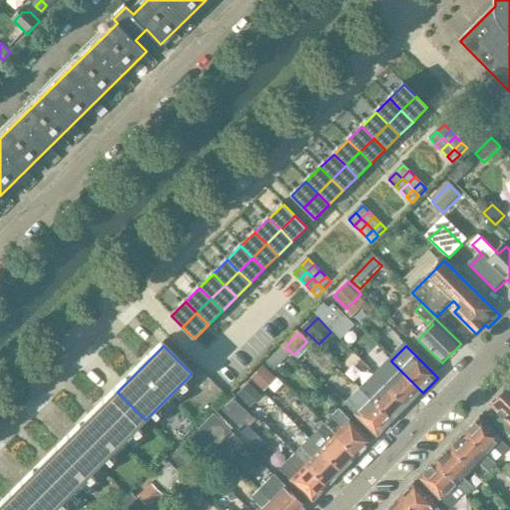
[(278,372),(291,358),(284,350),(270,364),(278,372)]
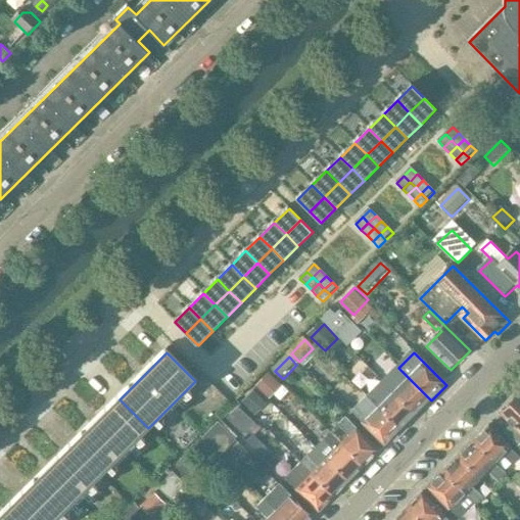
[(431,400),(398,368),(384,383),(416,415),(431,400)]
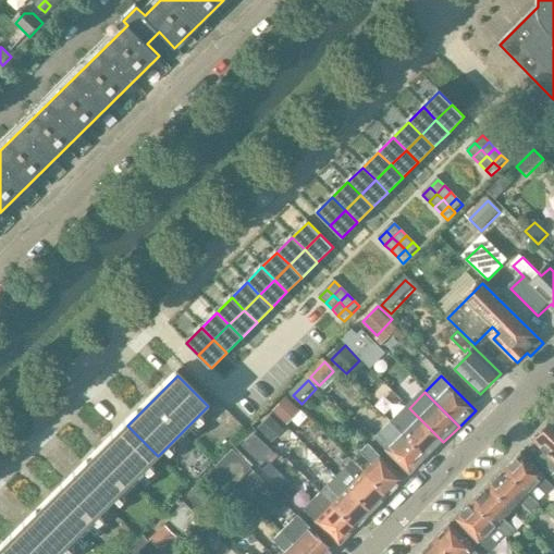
[(286,403),(275,414),(284,423),(296,411),(286,403)]
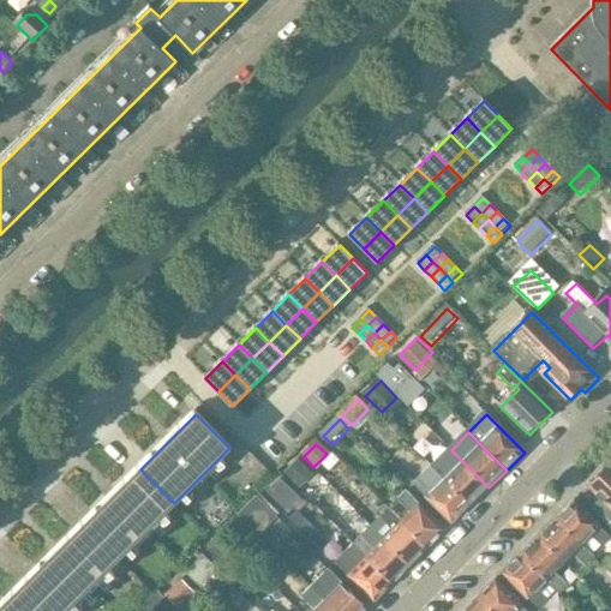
[(489,487),(451,450),(433,468),(472,505),(489,487)]
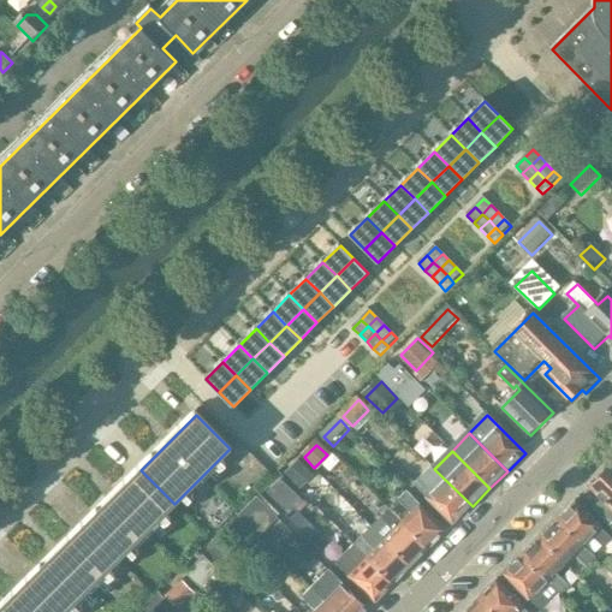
[(299,464),(286,476),(299,489),(312,476),(299,464)]
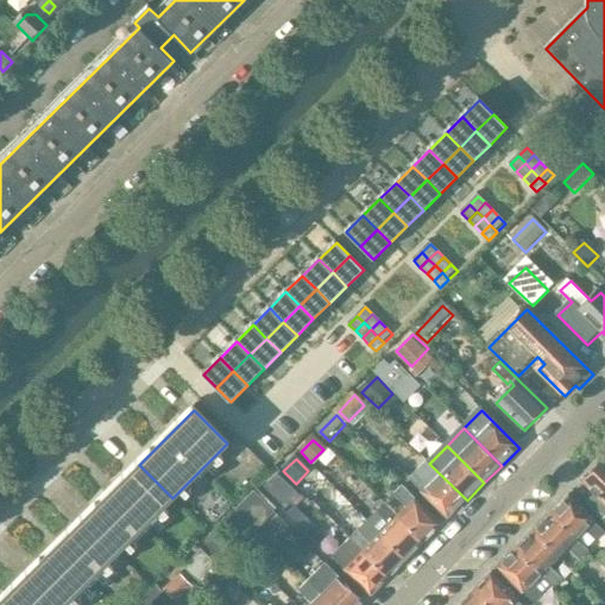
[(467,500),(429,464),(413,481),(424,493),(423,493),(449,520),(467,500)]
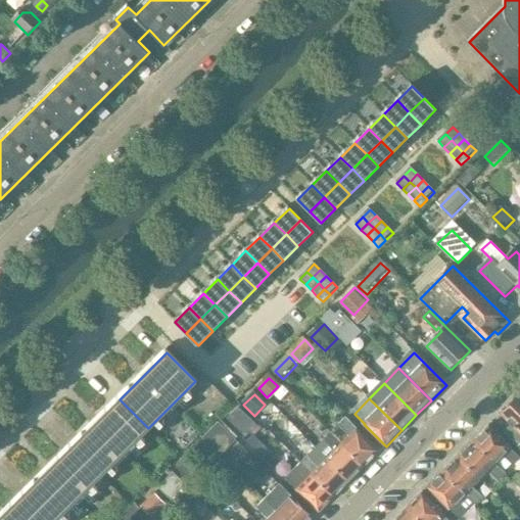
[(519,398),(503,415),(513,425),(514,426),(506,434),(519,447),(519,398)]
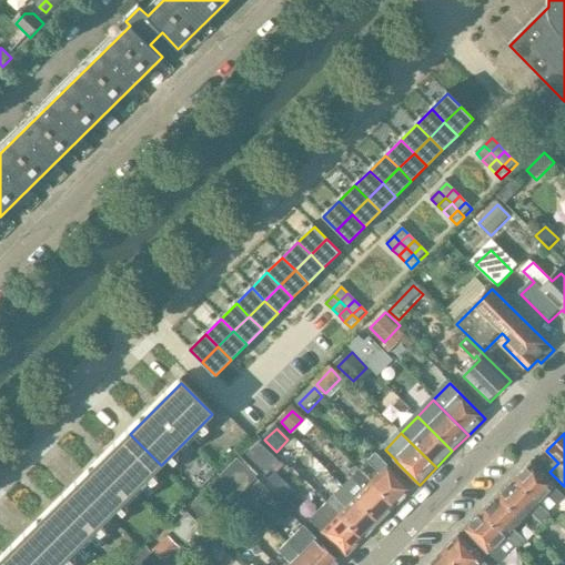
[(109,517),(161,465),(130,434),(78,485),(109,517)]
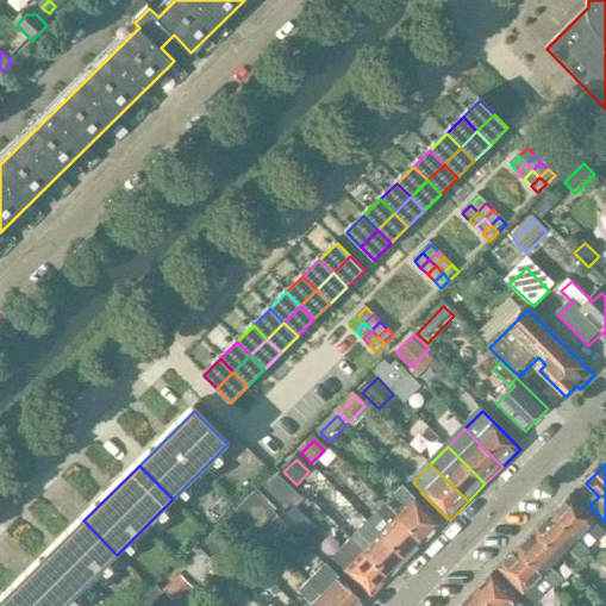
[(279,476),(266,491),(288,511),(301,497),(279,476)]
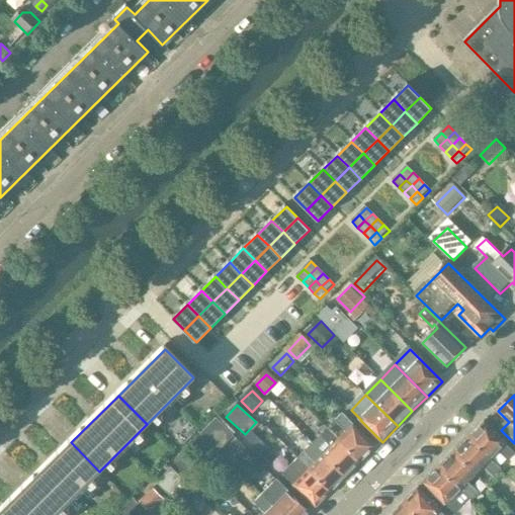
[(375,447),(354,426),(344,416),(338,423),(348,433),(340,441),(361,462),(375,447)]
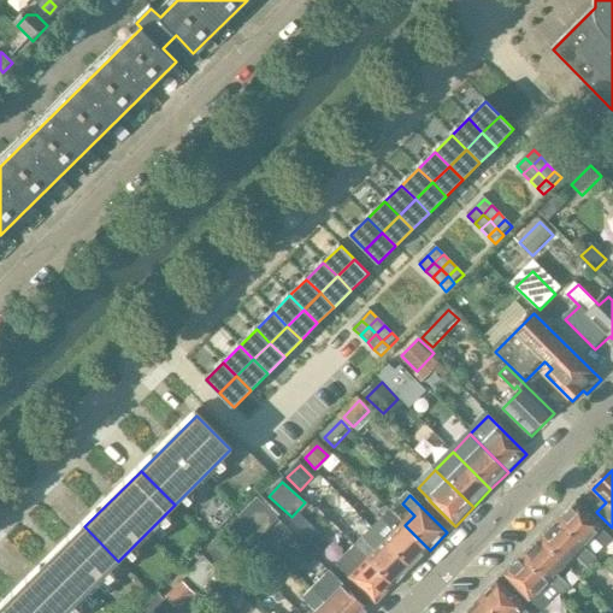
[(282,519),(261,500),(242,519),(263,538),(282,519)]
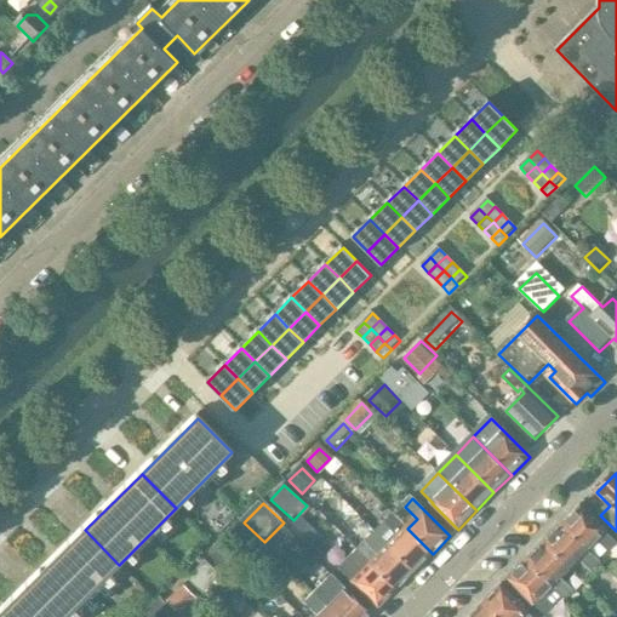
[(607,533),(582,508),(564,526),(589,552),(599,542),(611,554),(616,550),(616,543),(606,535),(607,533)]
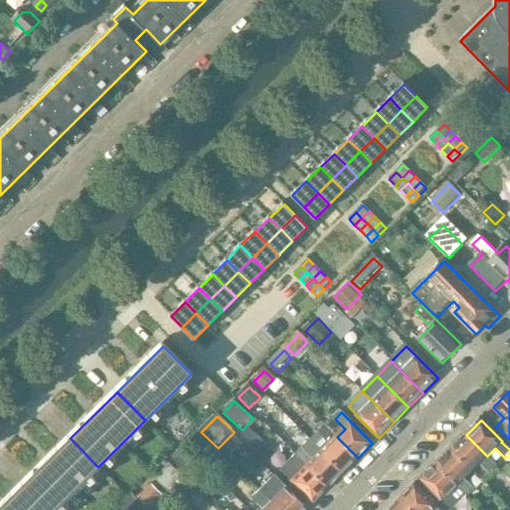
[(320,433),(312,442),(322,452),(343,473),(358,458),(337,437),(326,427),(320,433)]
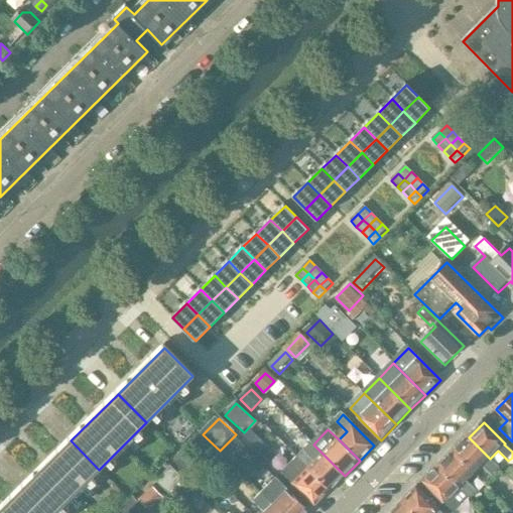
[(220,451),(203,434),(196,441),(213,459),(220,451)]
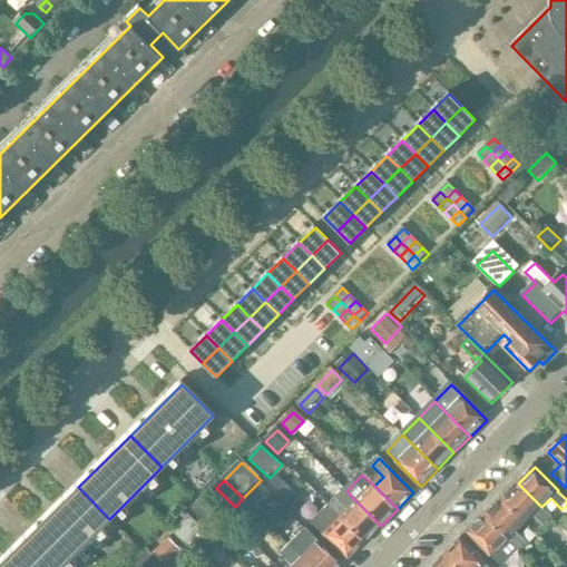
[(553,518),(541,507),(518,484),(501,500),(525,524),(534,515),(546,526),(553,518)]
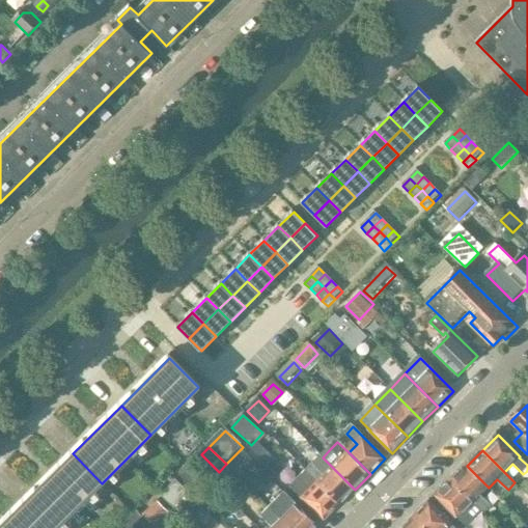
[(57,527),(102,483),(73,453),(25,501),(51,527),(57,527)]
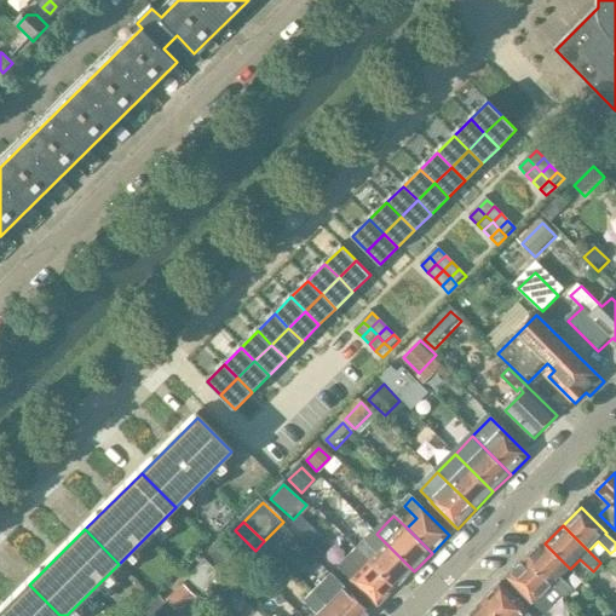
[(367,543),(358,551),(396,588),(414,571),(389,546),(376,534),(367,543)]
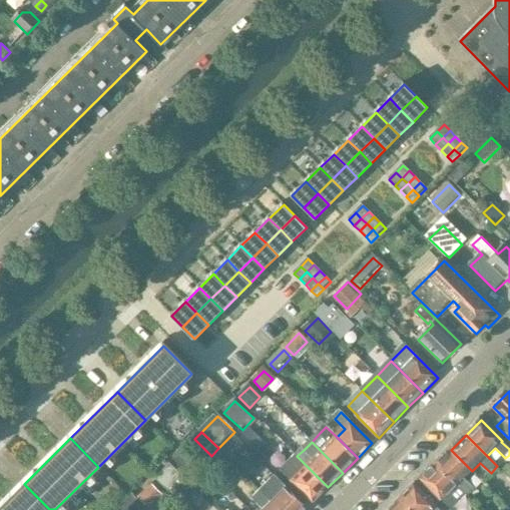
[(184,448),(174,459),(190,475),(201,465),(184,448)]
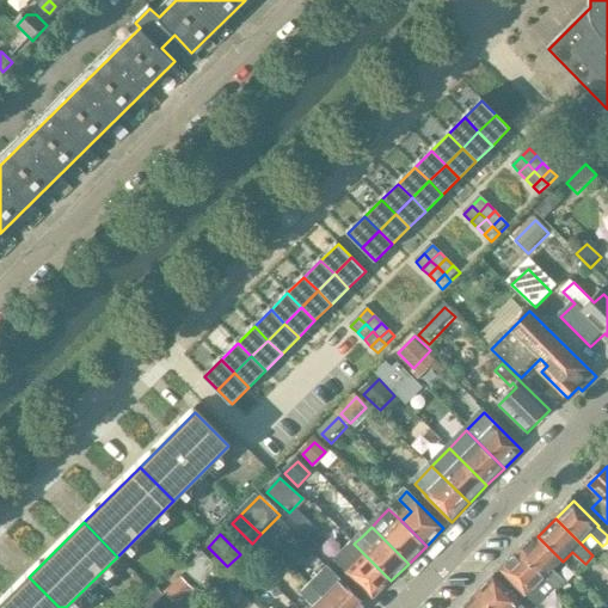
[(553,571),(563,562),(538,536),(520,554),(546,579),(558,591),(566,584),(553,571)]
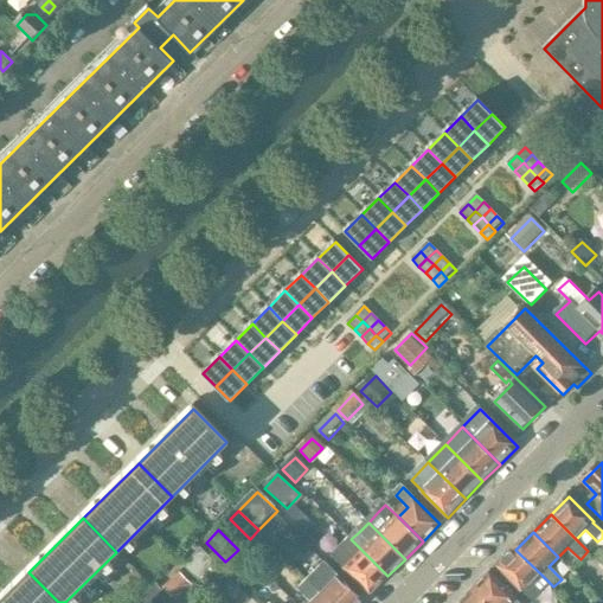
[(387,576),(351,539),(334,557),(346,569),(345,570),(370,595),(387,576)]
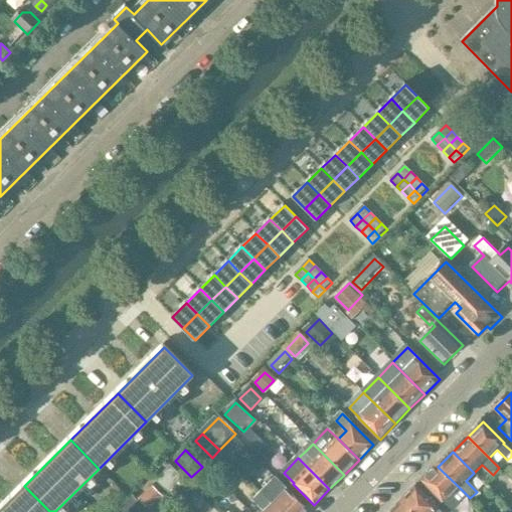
[(438,467),(422,482),(445,503),(454,511),(458,511),(470,498),(460,488),(438,467)]
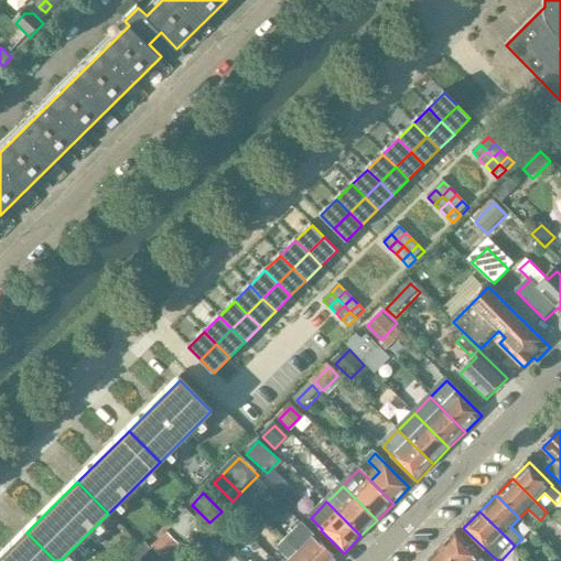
[(337,560),(338,559),(315,536),(314,537),(302,525),(287,541),(306,560),(337,560)]
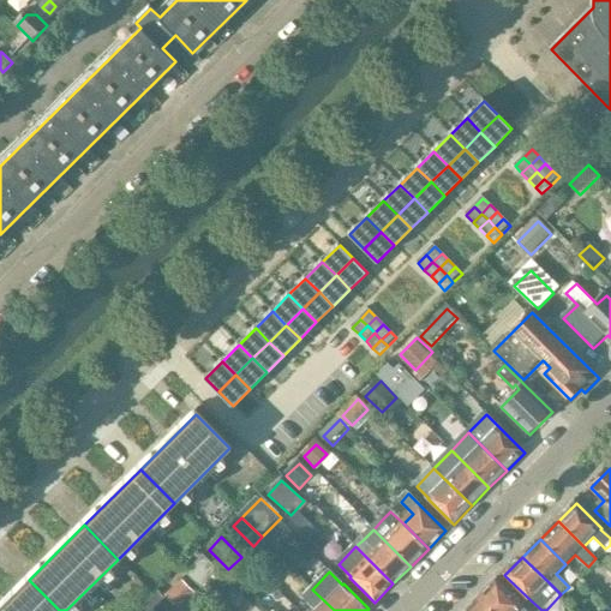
[(59,610),(29,580),(0,609),(0,610),(59,610)]
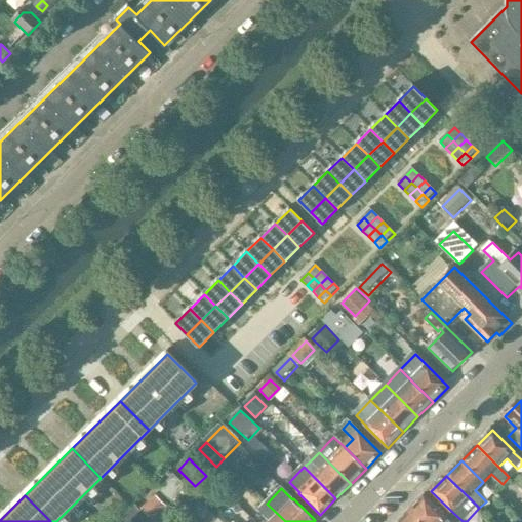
[(156,521),(168,509),(157,497),(145,510),(156,521)]
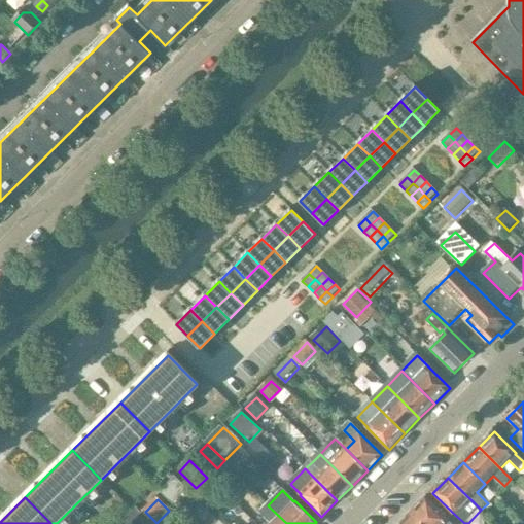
[(449,521),(426,499),(412,514),(421,523),(450,523),(448,521),(449,521)]
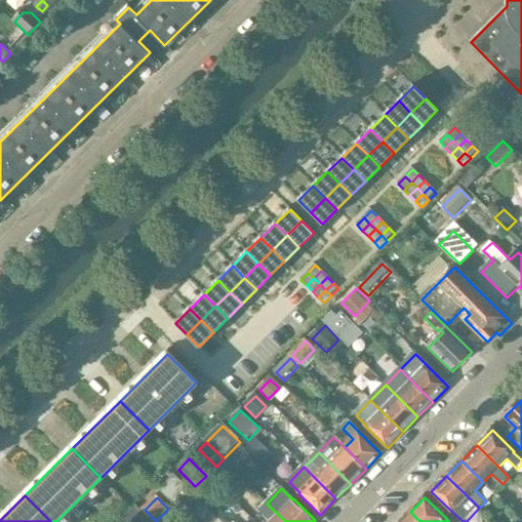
[(285,521),(267,504),(261,510),(271,521),(285,521)]
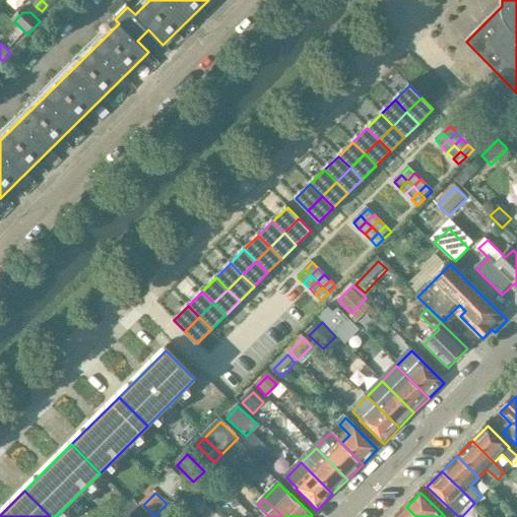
[(415,516),(406,507),(396,516),(415,516)]
